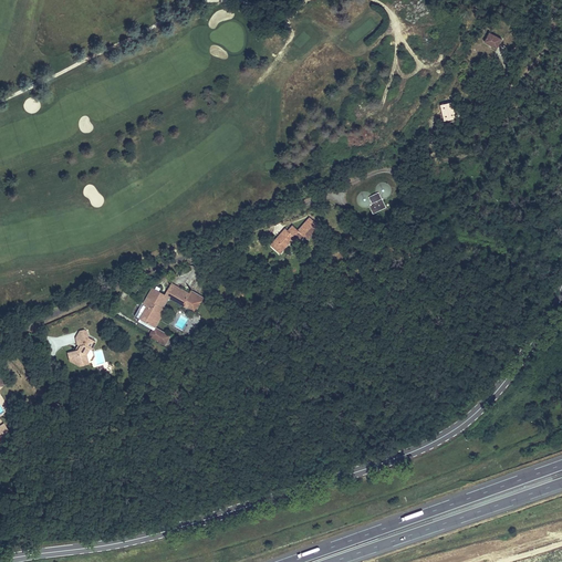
[(495,52),(499,43),(486,37),(481,47),(495,52)]
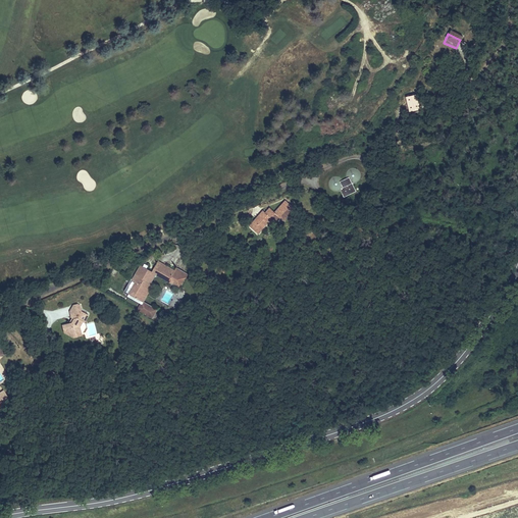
[(415,114),(414,99),(402,100),(403,115),(415,114)]
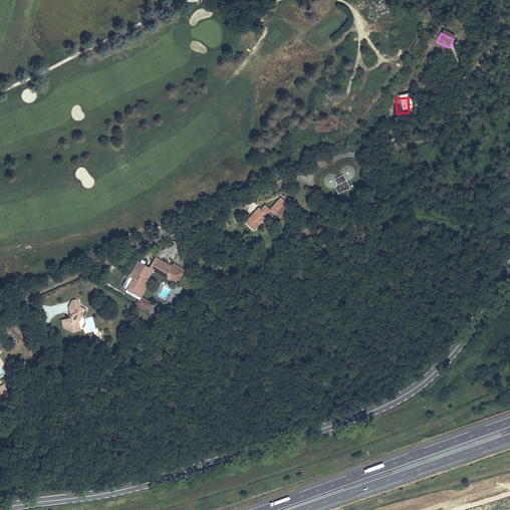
[(342,196),(353,191),(346,177),(339,180),(341,186),(338,188),(342,196)]
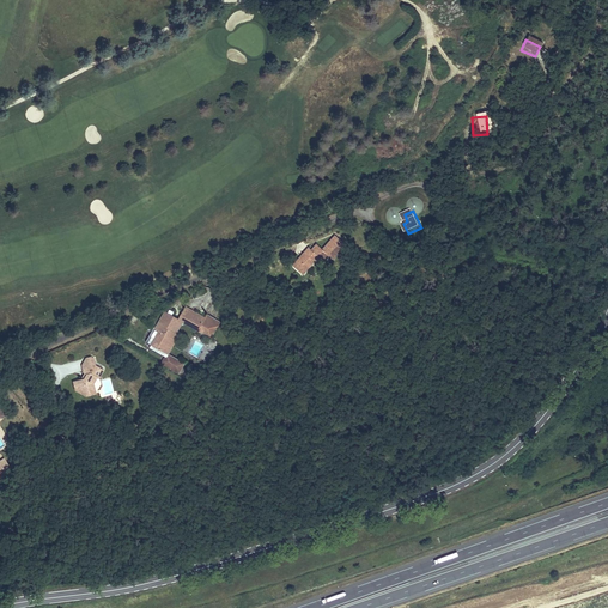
[(302,277),(318,259),(323,262),(328,256),(333,261),(346,247),(334,237),(322,250),(315,245),(310,250),(308,248),(291,267),(302,277)]
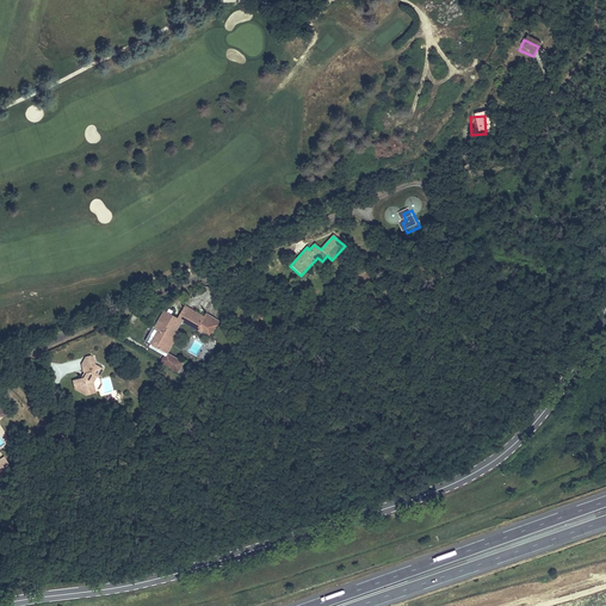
[(180,321),(199,333),(203,327),(185,317),(189,311),(183,308),(177,319),(167,333),(171,334),(161,351),(166,353),(179,332),(175,331),(180,321)]
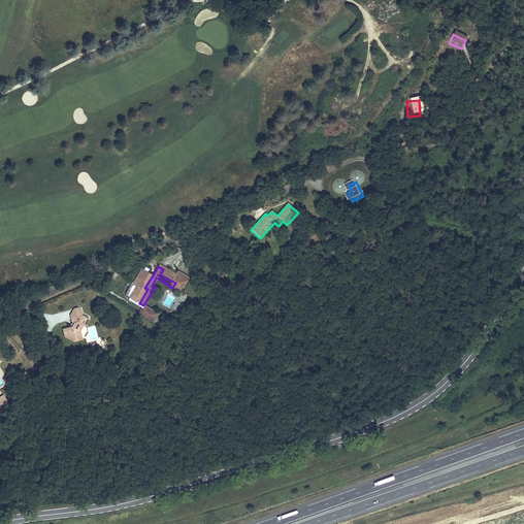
[(144,288),(153,275),(148,272),(150,269),(146,267),(144,270),(141,268),(133,284),(136,286),(130,297),(139,303),(148,289),(144,288)]
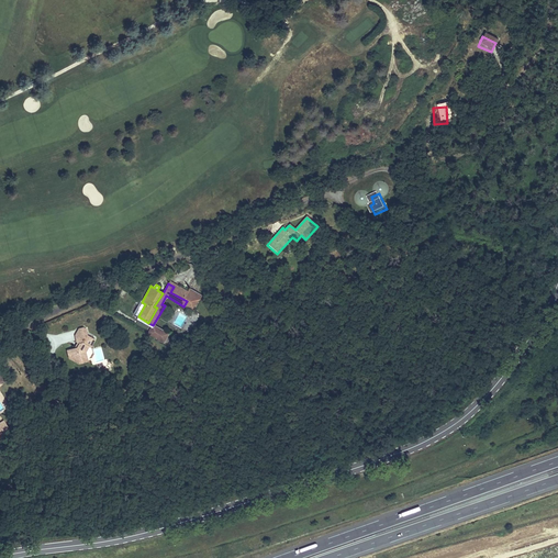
[(170,292),(187,301),(188,299),(185,296),(186,293),(174,287),(170,292)]
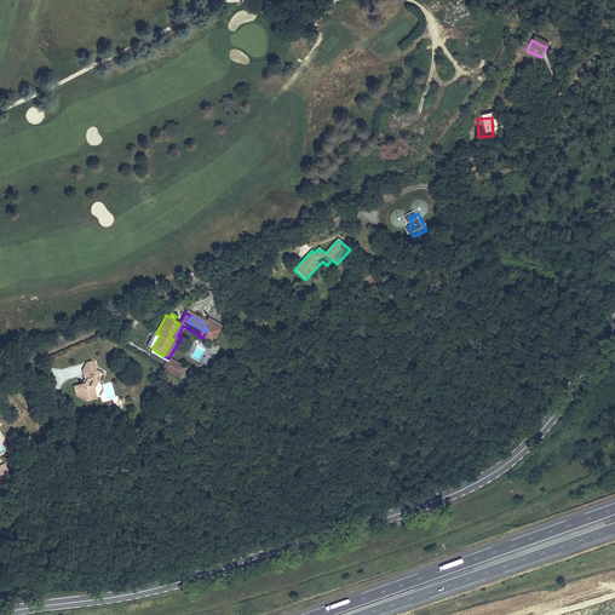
[(84,369),(85,375),(88,378),(86,383),(76,385),(79,394),(85,398),(87,396),(96,394),(93,390),(96,386),(98,381),(101,383),(105,374),(96,369),(96,365),(95,363),(93,362),(91,361),(90,361),(88,362),(86,362),(85,365),(85,369),(84,369)]
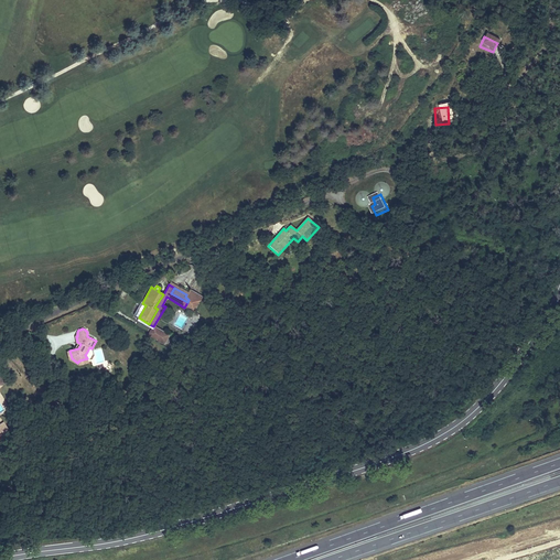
[(149,330),(143,340),(160,350),(167,340),(149,330)]
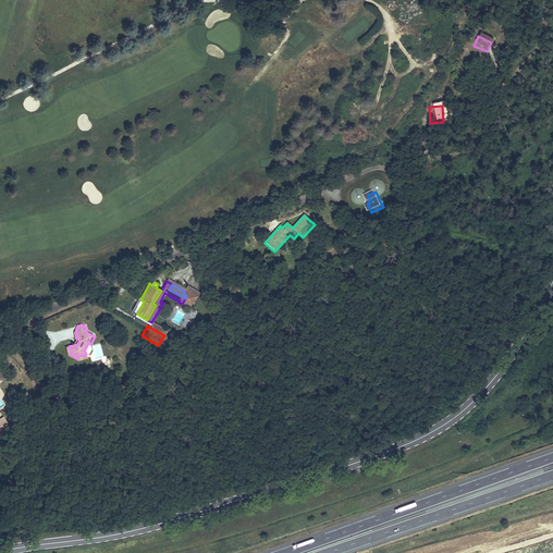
[(78,356),(76,358),(80,360),(89,358),(86,347),(84,351),(86,354),(78,356)]
